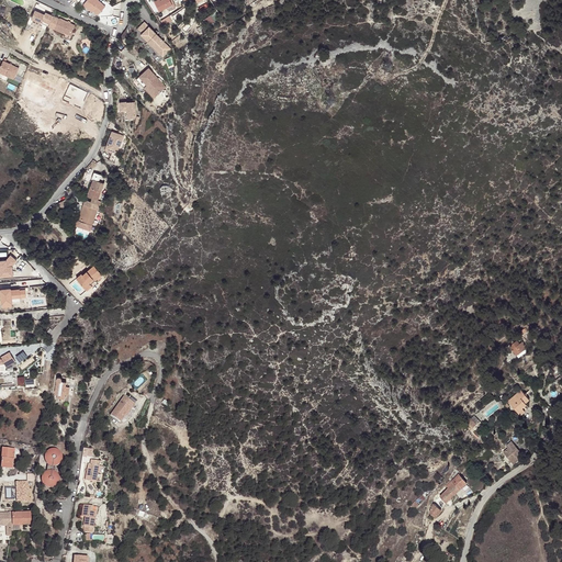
[(105,6),(98,0),(86,0),(82,4),(92,12),(93,10),(98,14),(105,6)]
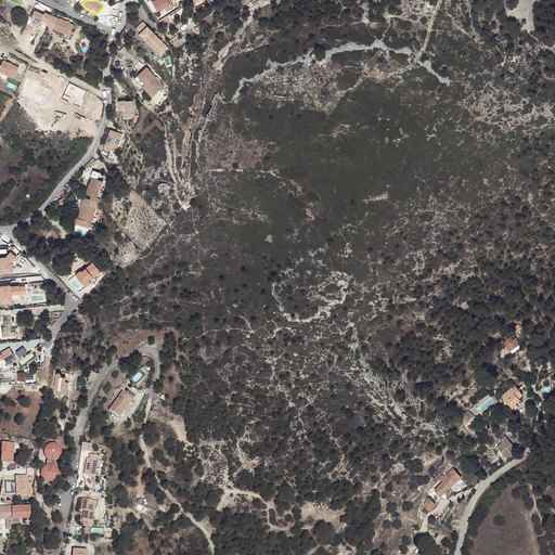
[(175,8),(172,2),(170,3),(168,0),(153,0),(157,11),(166,8),(167,11),(175,8)]
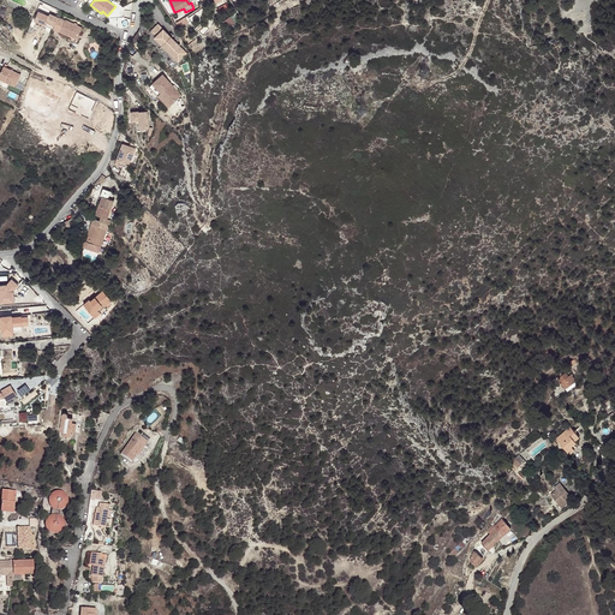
[(34,22),(45,28),(46,24),(54,28),(58,19),(49,16),(49,18),(39,13),(34,22)]
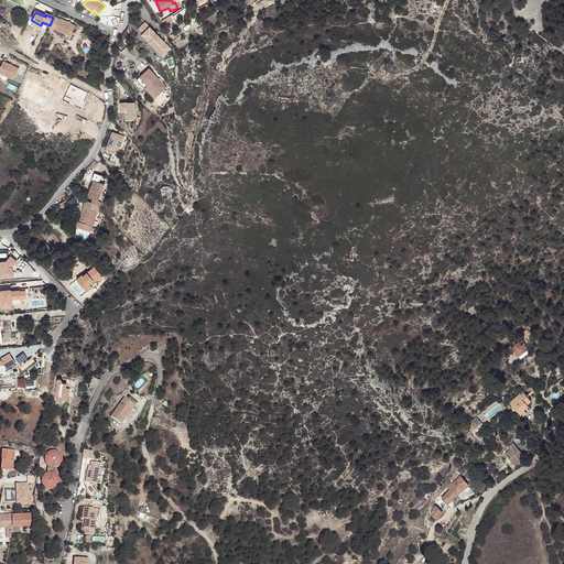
[(214,13),(207,18),(212,24),(218,19),(214,13)]
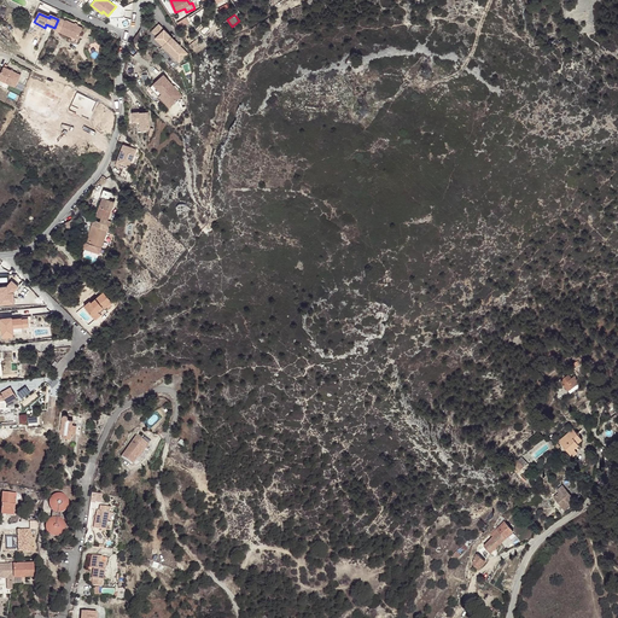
[(65,22),(59,19),(58,19),(54,28),(53,30),(70,38),(69,41),(77,45),(80,40),(79,39),(83,28),(66,21),(65,22)]
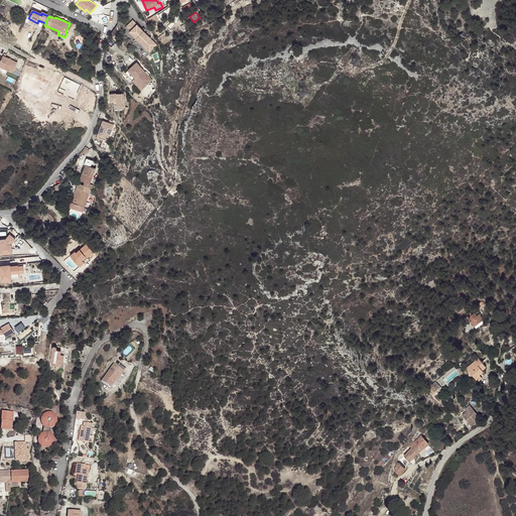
[(131,31),(137,25),(133,20),(126,26),(131,31)]
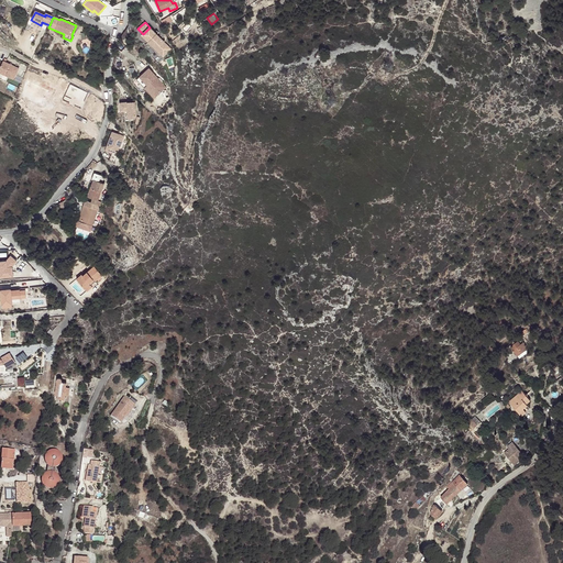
[(143,34),(141,35),(157,51),(158,48),(163,53),(166,48),(168,46),(150,28),(143,34)]
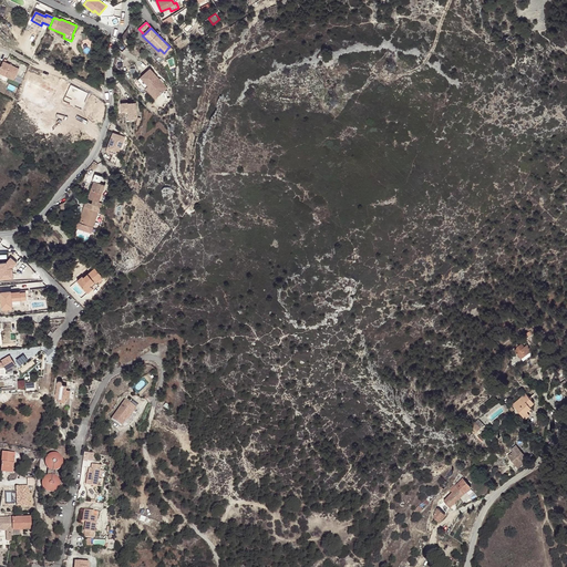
[(160,49),(158,51),(165,59),(173,50),(169,47),(167,49),(164,53),(160,49)]
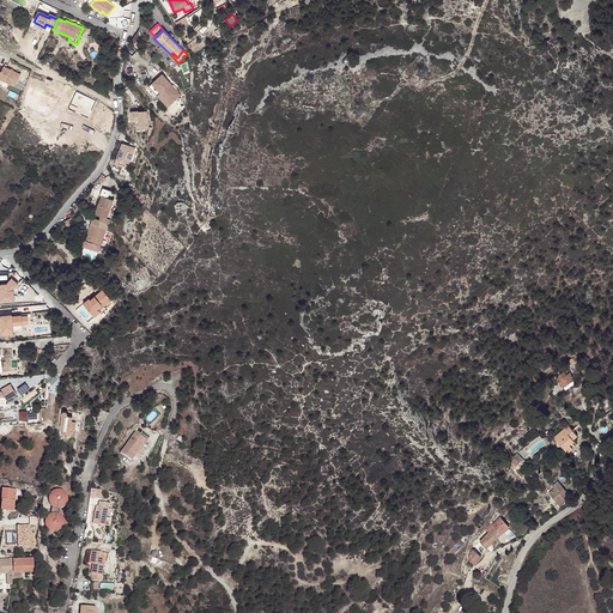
[(5,68),(0,76),(0,80),(10,85),(16,87),(22,77),(5,68)]
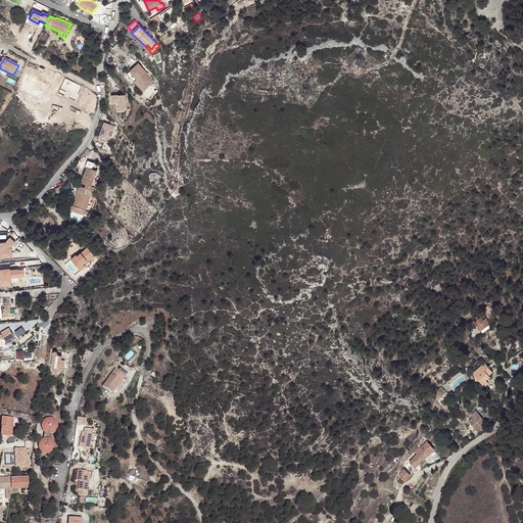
[(139,64),(127,75),(143,92),(154,82),(139,64)]
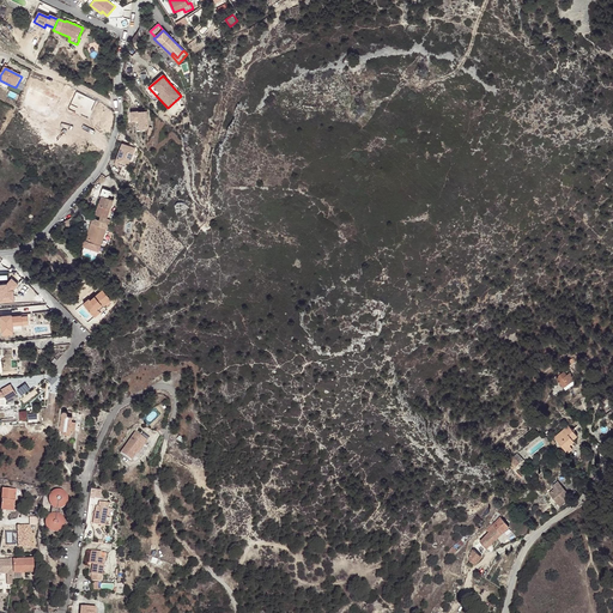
[(0,80),(0,86),(7,91),(10,85),(0,80)]
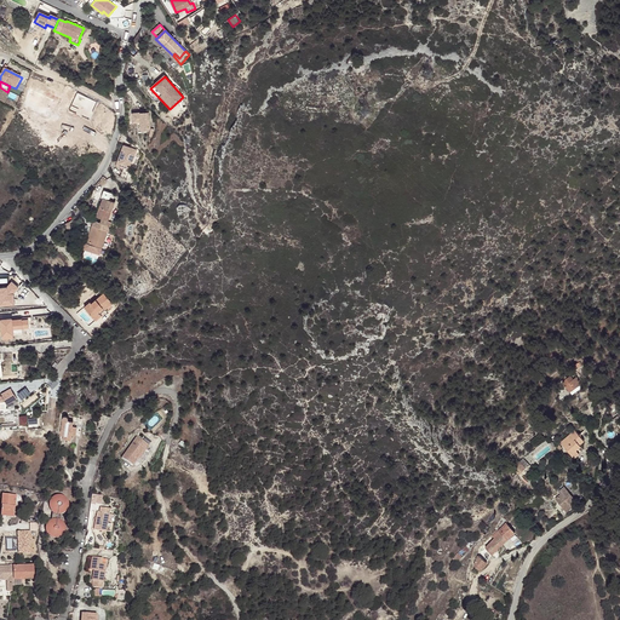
[(97,102),(78,92),(69,110),(89,120),(97,102)]
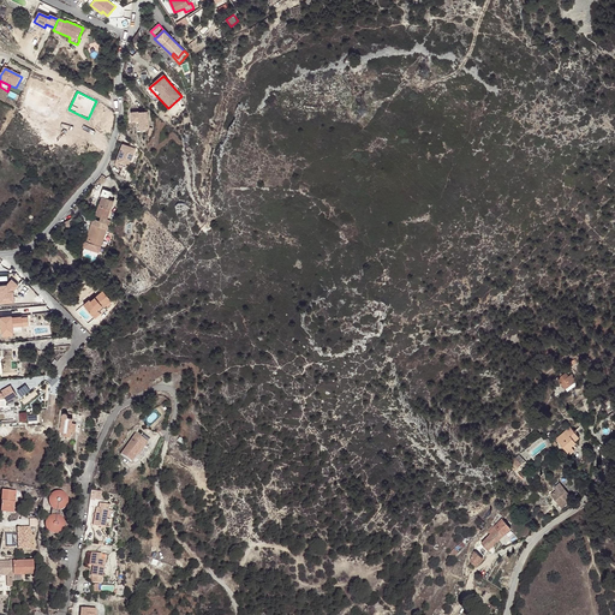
[(148,109),(131,111),(132,120),(137,120),(141,119),(141,127),(149,127),(148,109)]
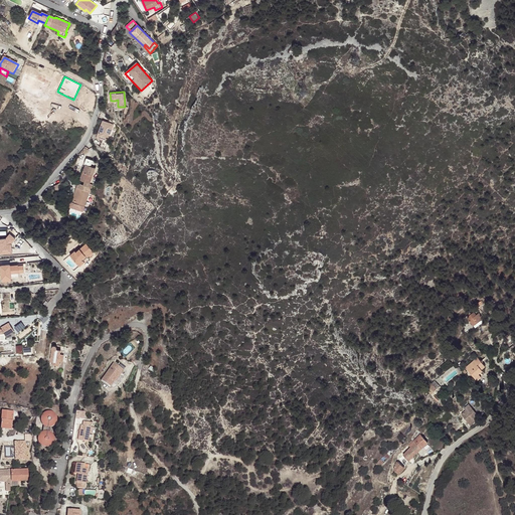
[(103,119),(97,137),(103,139),(104,137),(108,139),(114,123),(103,119)]
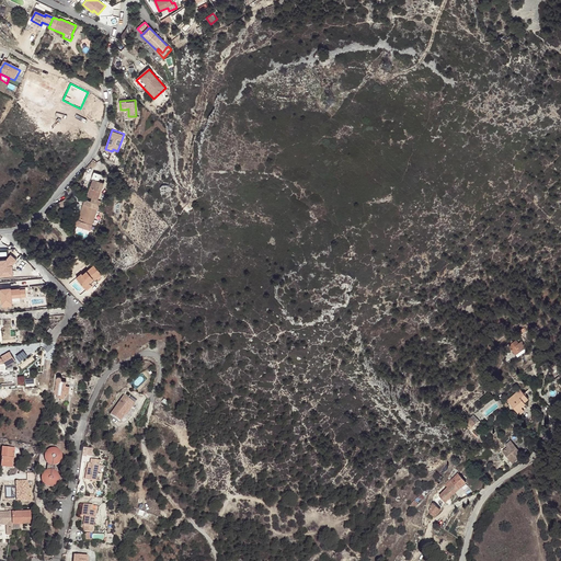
[(103,172),(95,169),(93,175),(94,176),(100,179),(103,172)]
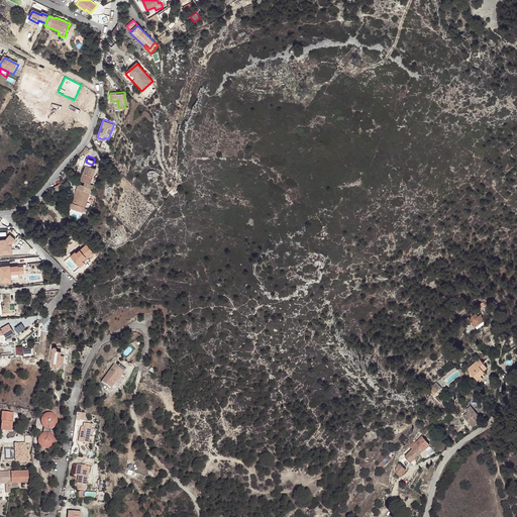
[(91,182),(94,174),(97,167),(92,165),(87,163),(81,178),(86,180),(85,184),(92,187),(93,183),(91,182)]
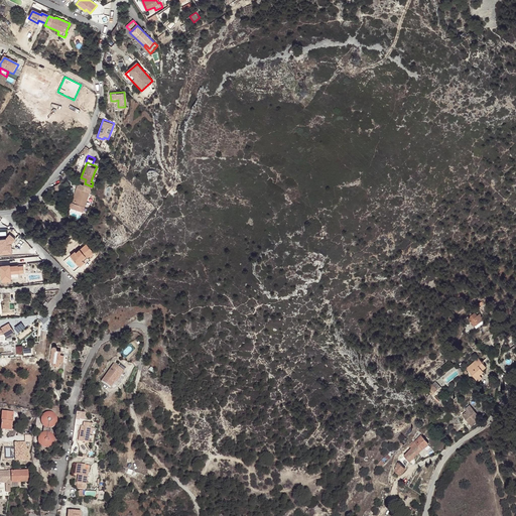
[(86,206),(92,190),(81,186),(75,201),(86,206)]
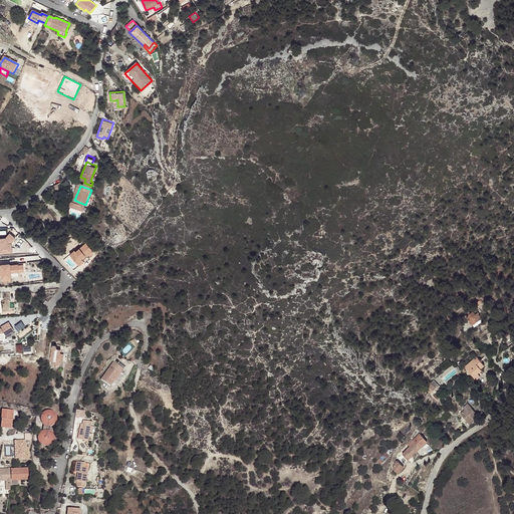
[(5,239),(0,239),(0,254),(13,253),(11,244),(15,239),(9,234),(5,239)]
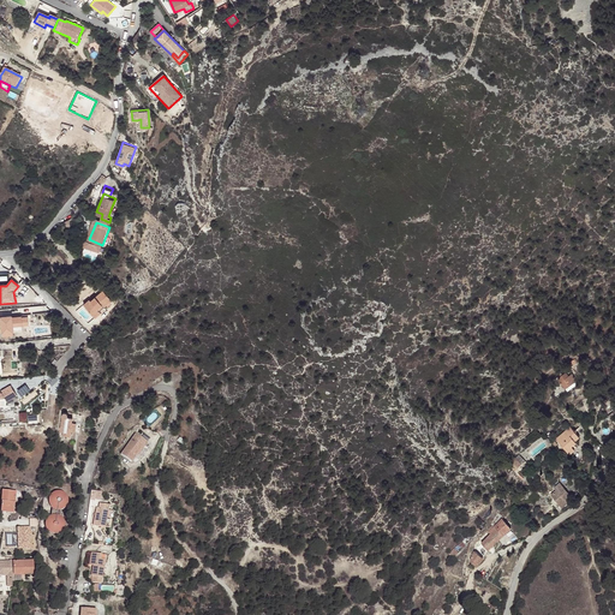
[(103,304),(105,306),(113,299),(105,290),(96,296),(93,300),(90,298),(84,304),(93,314),(99,309),(103,304)]
